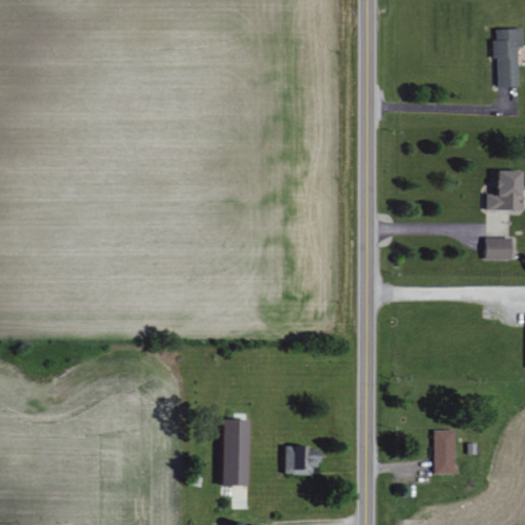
[(494,29),(494,40),(490,40),(491,57),(495,57),(496,87),(518,86),(517,65),(523,64),(522,28),(494,29)]
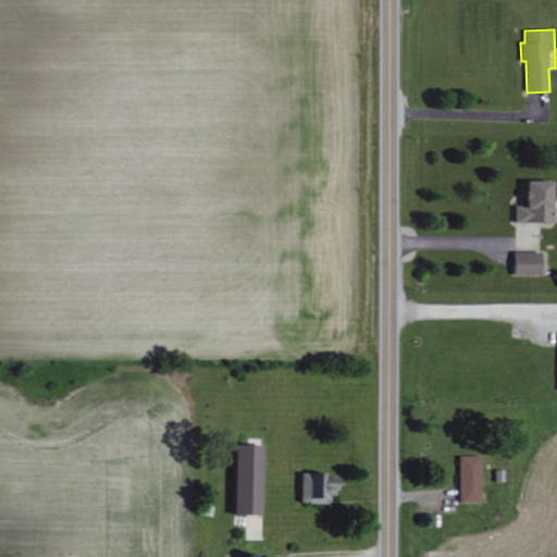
[(515,222),(554,223),(555,181),(528,181),(528,206),(516,206),(515,222)]
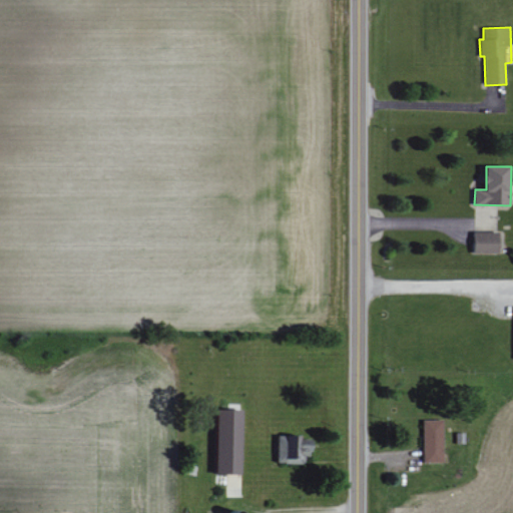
[(499,253),(499,231),(473,231),(473,253),(499,253)]
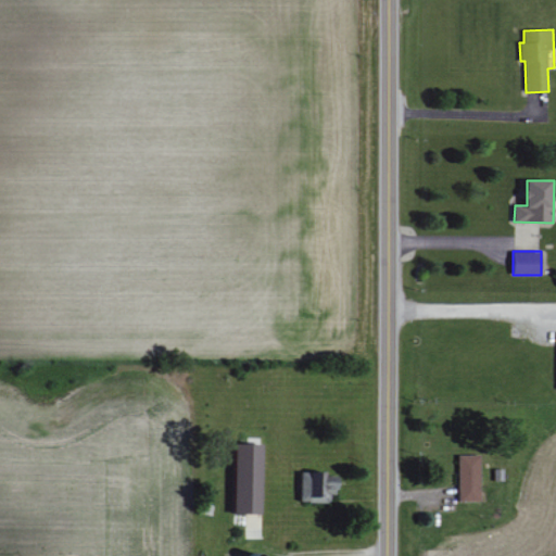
[(234,514),(262,514),(263,444),(235,444),(234,514)]
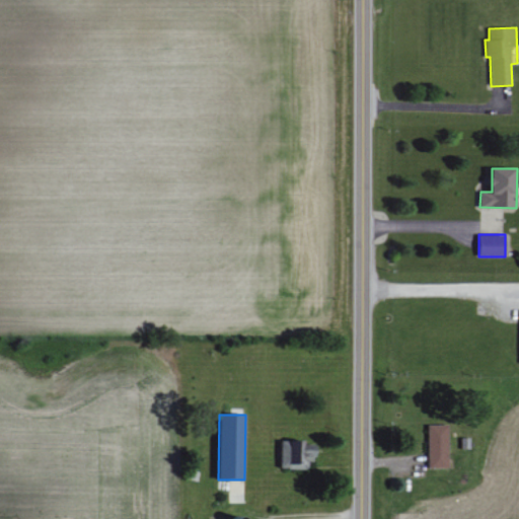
[(447,425),(426,425),(427,468),(448,467),(447,425)]
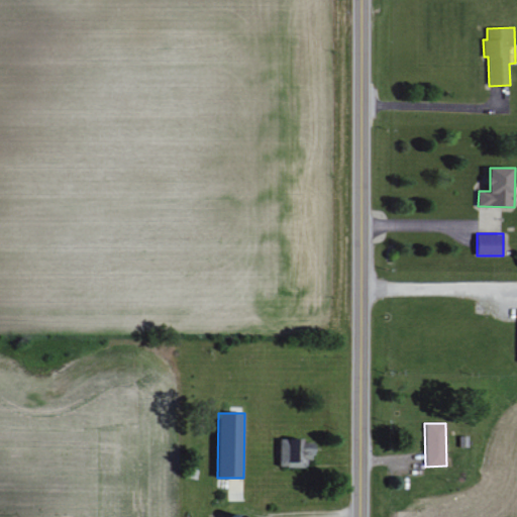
[(299,468),(299,439),(279,439),(279,467),(299,468)]
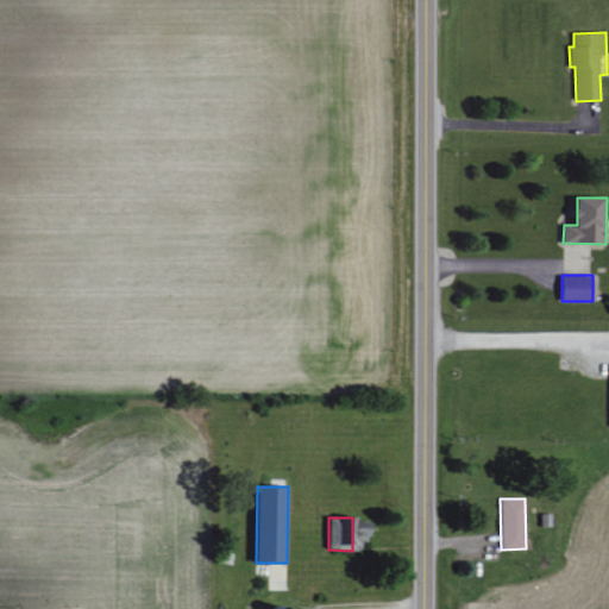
All buildings are outlined.
